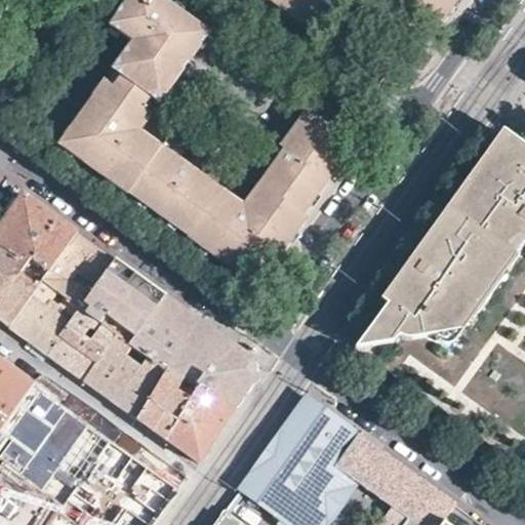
[(162,0),(126,0),(109,26),(132,42),(112,71),(118,77),(112,87),(104,82),(58,145),(82,162),(85,158),(107,173),(105,177),(128,195),(128,194),(158,214),(189,237),(188,238),(247,280),(264,278),(286,247),(307,218),(304,215),(327,182),(354,145),(312,109),(287,143),(290,146),(245,208),(143,135),(156,118),(147,112),(153,103),(163,109),(170,98),(164,93),(173,82),(178,84),(213,37),(162,0)]
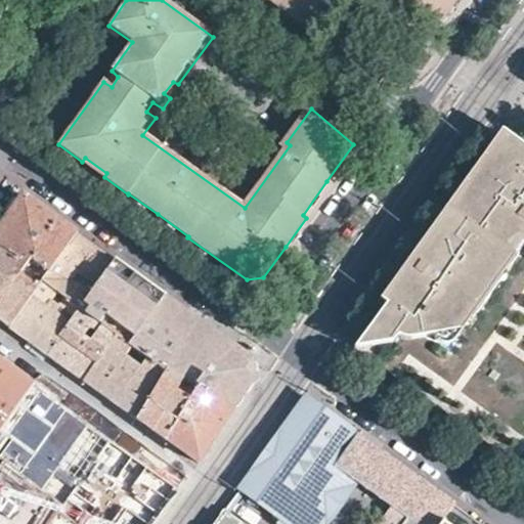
[(268,0),(272,2),(306,27),(332,45),(363,0),(268,0)]
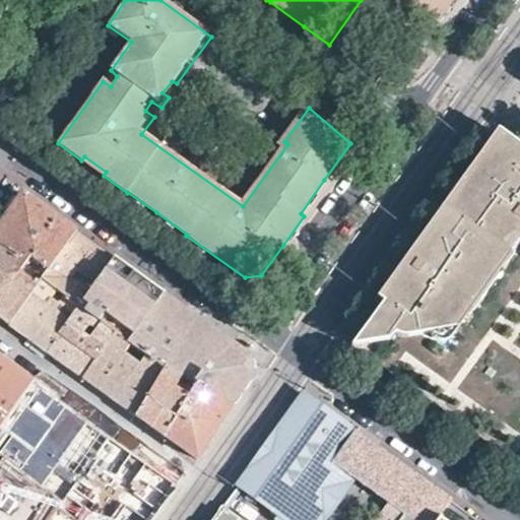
[(392,0),(433,28),(450,4),(452,0),(392,0)]
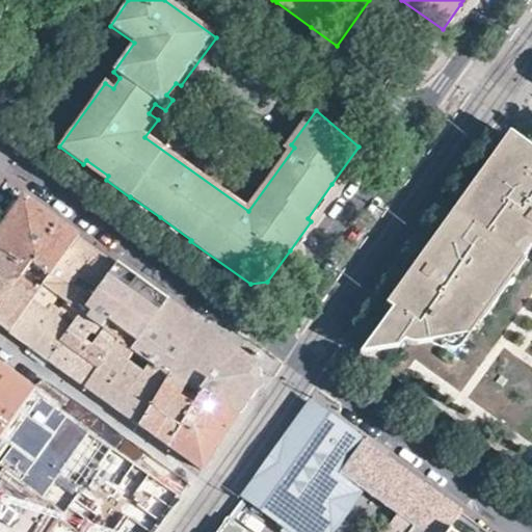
[(440,243),(421,269),(384,320),(361,353),(470,336),(530,249),(531,250),(531,148),(529,145),(515,136),(498,161),(440,243)]
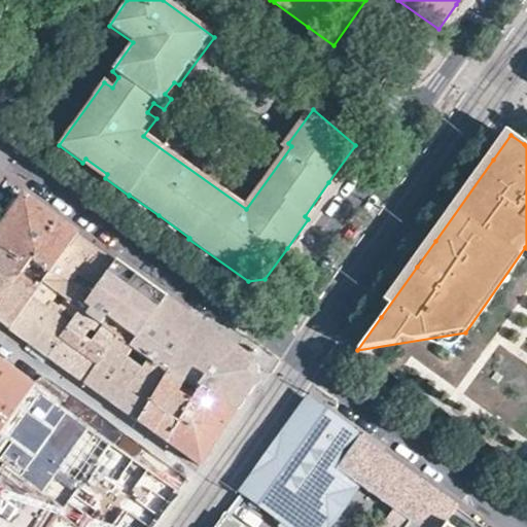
[(0,223),(0,251),(23,269),(30,260),(47,273),(76,234),(45,212),(22,195),(16,201),(4,218),(0,223)]
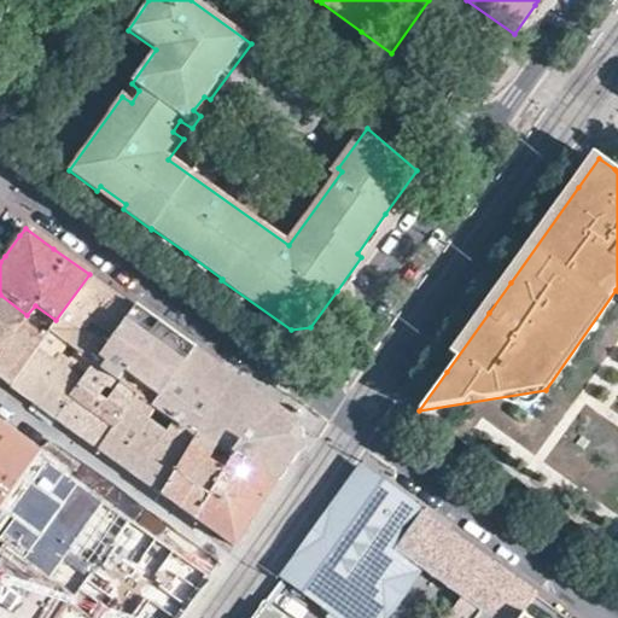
[(112,291),(89,274),(56,320),(48,330),(93,362),(133,305),(112,291)]
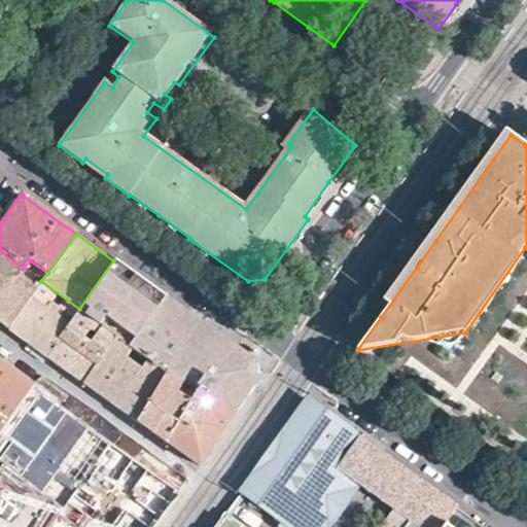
[(0,251),(0,322),(8,328),(36,290),(18,277),(23,269),(0,251)]
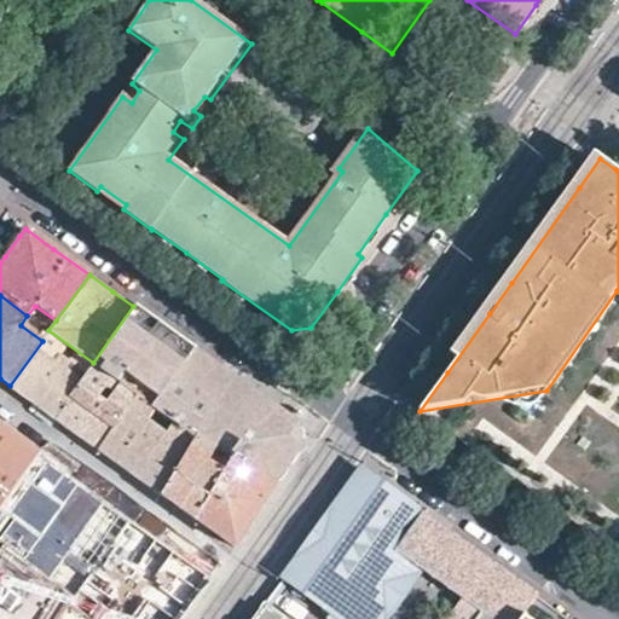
[(152,319),(133,306),(93,363),(136,394),(151,404),(194,348),(175,336),(152,319)]
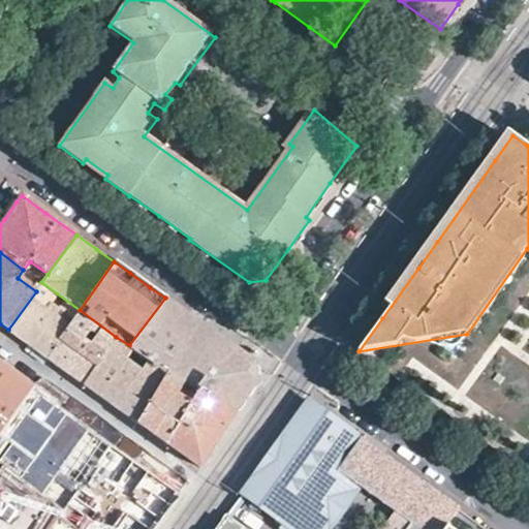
[(36,291),(8,330),(26,342),(47,356),(80,310),(41,282),(36,291)]
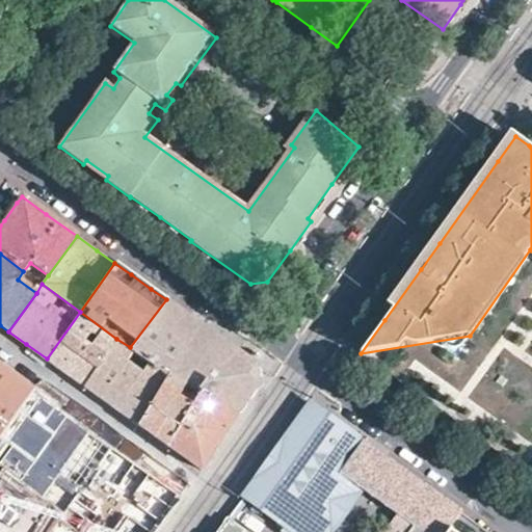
[(132,349),(140,355),(167,375),(198,323),(181,311),(166,300),(130,347),(132,349)]
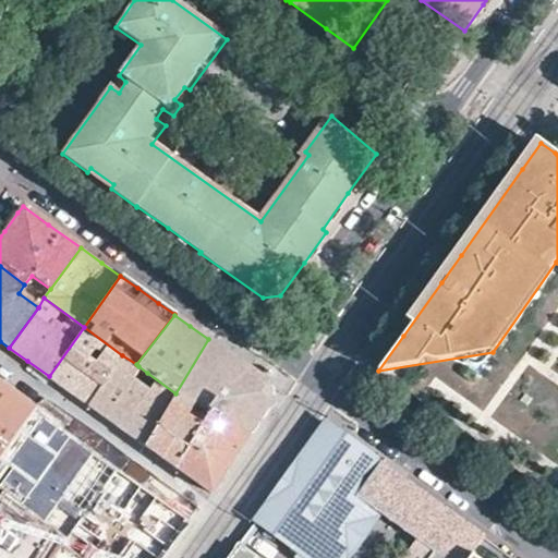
[(84,327),(49,376),(68,390),(87,403),(122,355),(84,327)]
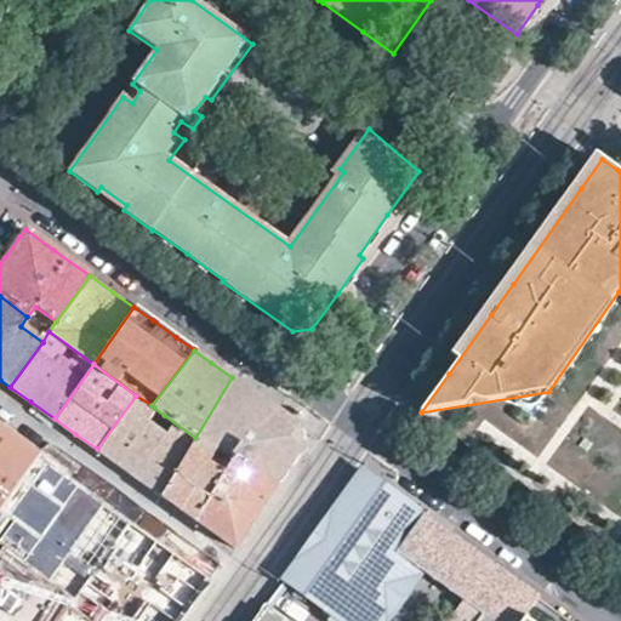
[(261,398),(232,377),(195,438),(199,442),(275,482),(291,461),(296,454),(300,443),(298,432),(295,423),(291,420),(261,398)]
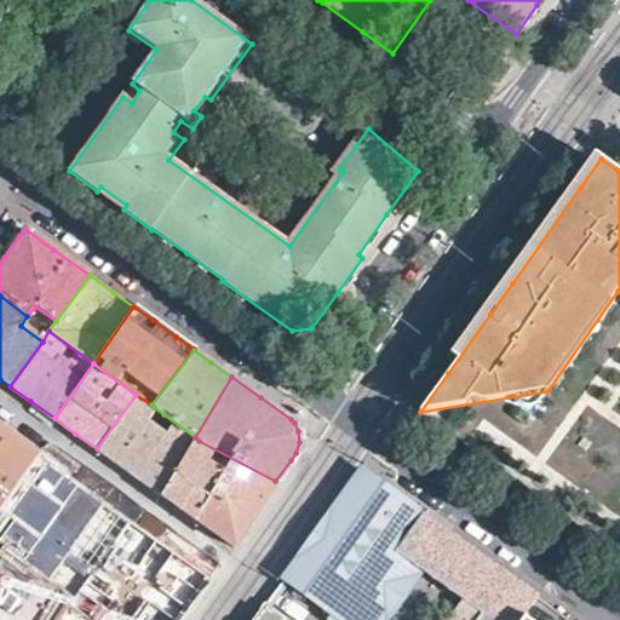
[(151,405),(136,395),(97,448),(128,471),(161,495),(199,441),(195,437),(164,414),(154,407),(151,405)]
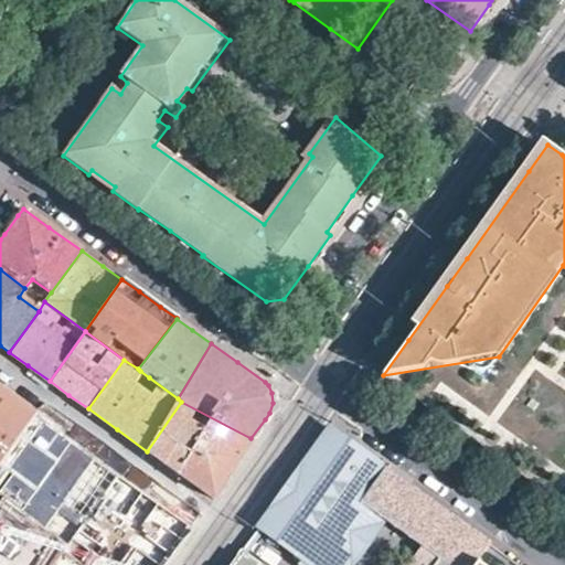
[(10,393),(0,385),(0,459),(35,412),(10,393)]
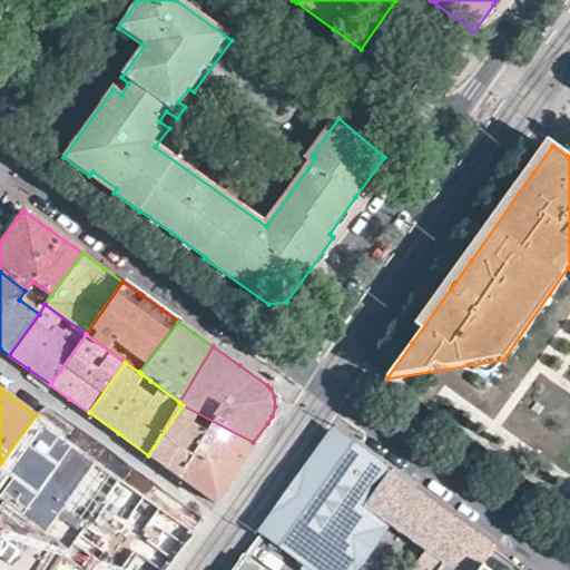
[(183,405),(148,455),(180,478),(214,503),(253,442),(183,405)]
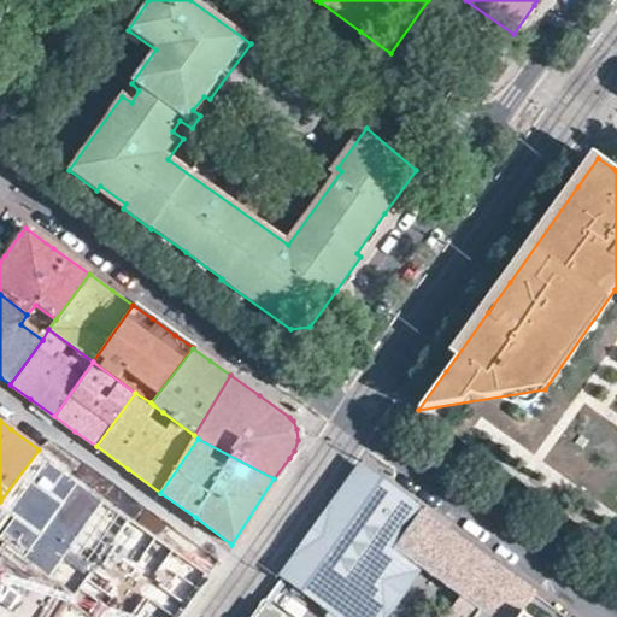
[(124,511),(39,450),(0,503),(0,544),(3,546),(76,594),(124,511)]
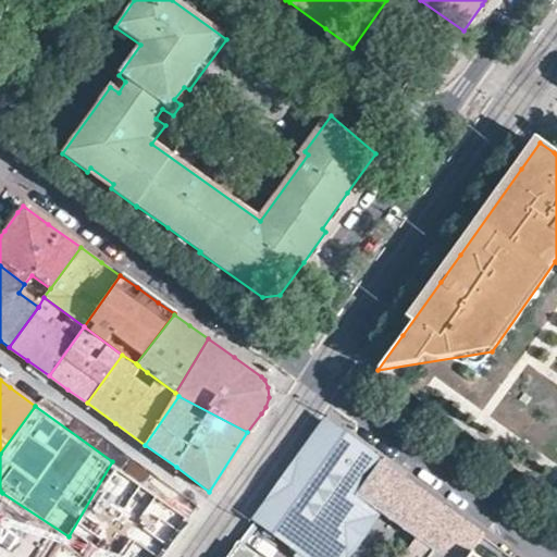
[(349,556),(381,514),(415,539),(407,549),(417,556),(463,556),(467,554),(480,536),(383,465),(334,429),(313,432),(251,519),(296,554),(293,556),(349,556)]
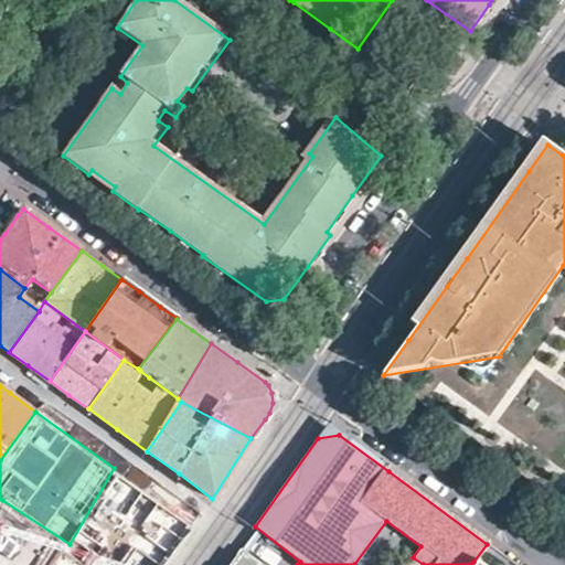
[(162,564),(192,524),(114,468),(70,544),(65,551),(86,564),(162,564)]
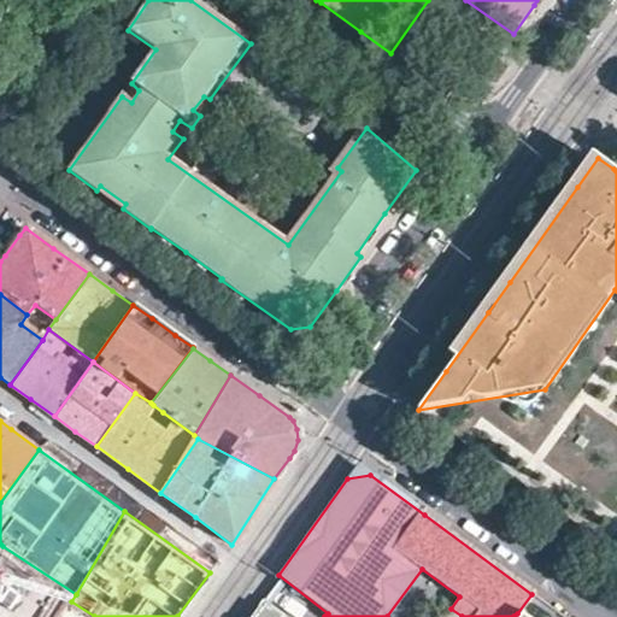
[(248,616),(280,616),(277,616),(281,611),(263,597),(248,616)]
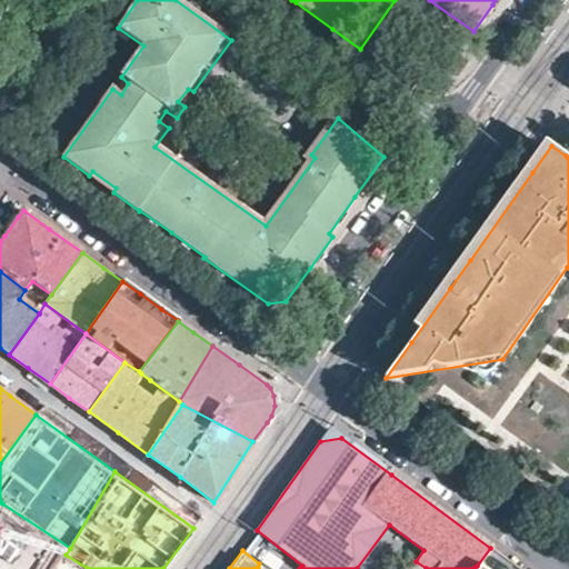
[(87,568),(66,555),(56,568),(87,568)]
